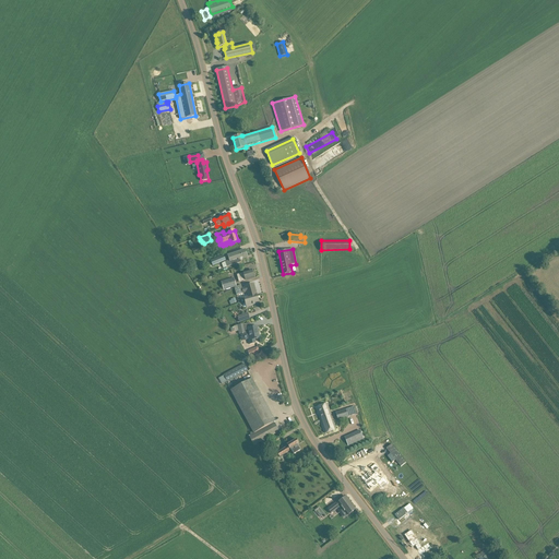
[(222,263),(224,269),(227,266),(241,262),(240,260),(248,257),(246,250),(228,256),(229,261),(225,262),(222,263)]
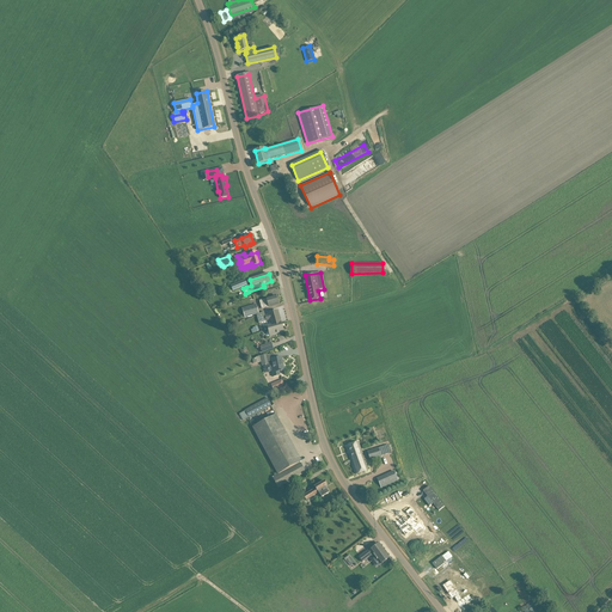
[(231,286),(233,291),(248,286),(245,280),(231,286)]
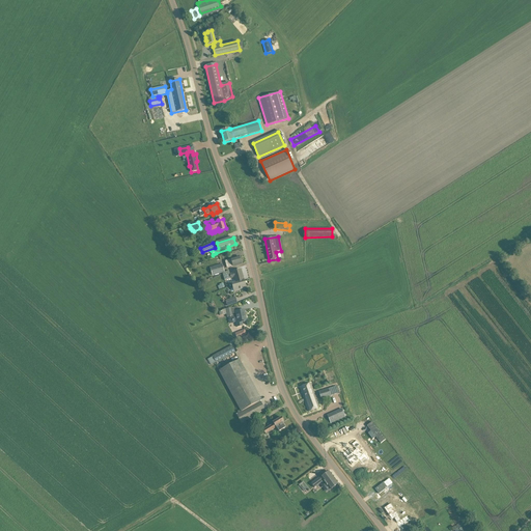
[(229,260),(229,262),(225,263),(227,268),(242,263),(240,257),(229,260)]
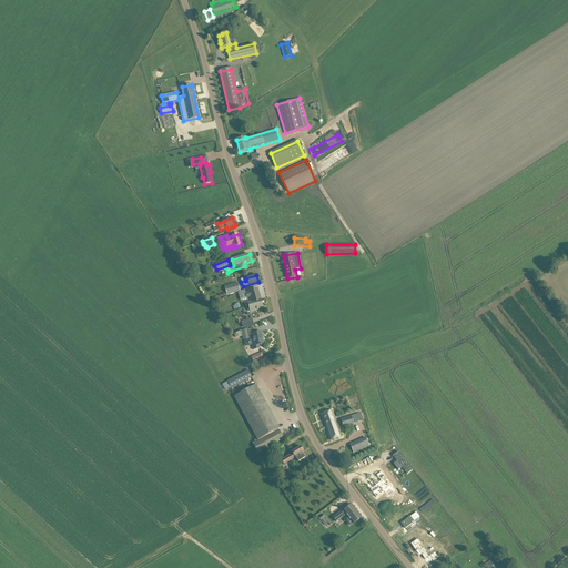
[(225,286),(227,295),(240,291),(237,283),(225,286)]
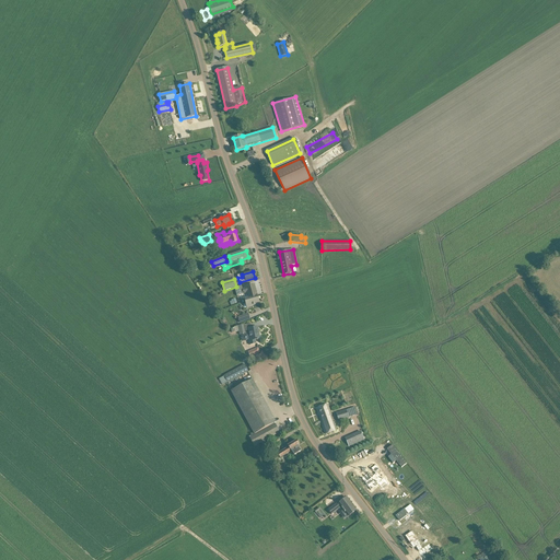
[(248,298),(249,299),(253,298),(253,296),(257,295),(255,286),(253,284),(246,287),(246,288),(243,289),(242,286),(235,289),(237,295),(247,293),(248,298)]
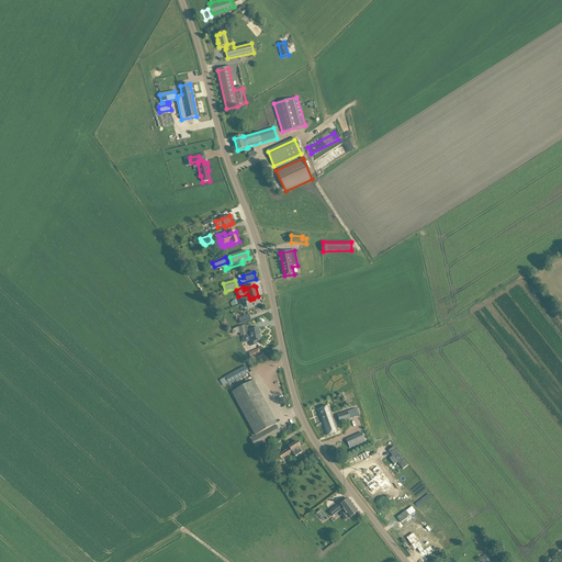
[(260,305),(258,296),(254,298),(254,299),(250,300),(249,299),(246,300),(248,308),(260,305)]
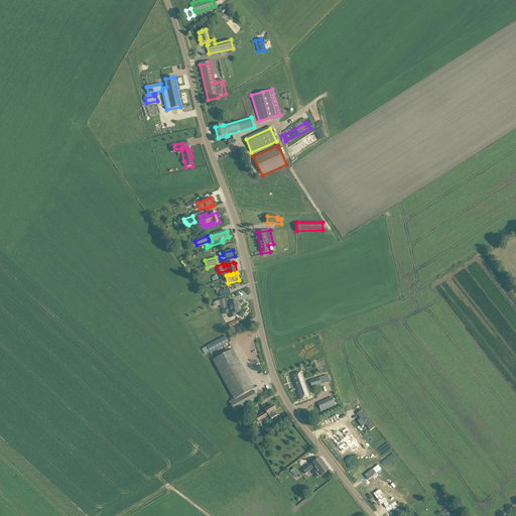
[(237,316),(236,313),(240,312),(239,312),(237,305),(238,305),(237,301),(226,303),(226,299),(220,300),(213,303),(214,307),(221,305),(221,308),(230,306),(231,314),(231,317),(237,316)]
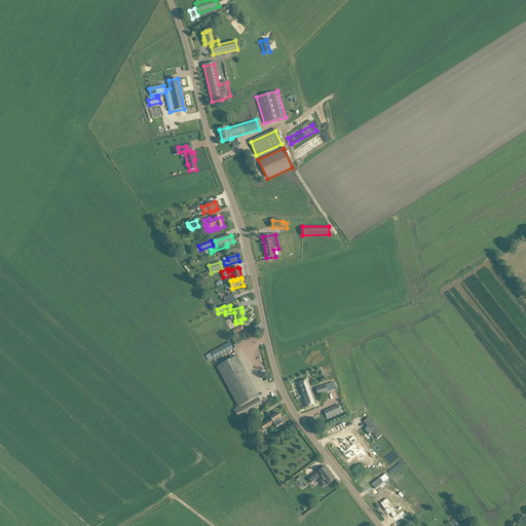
[(232,330),(234,336),(243,332),(241,326),(232,330)]
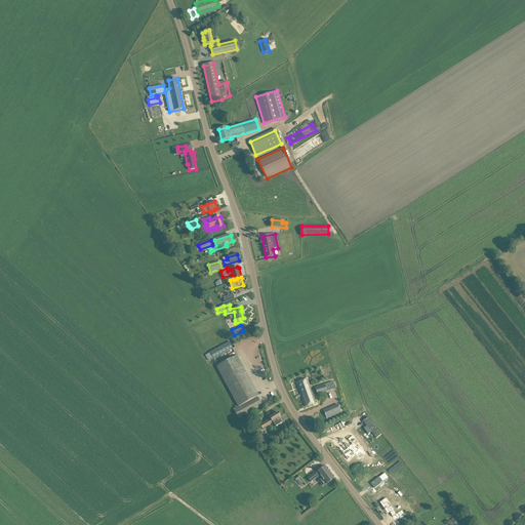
[(205,355),(208,361),(213,358),(233,348),(229,342),(210,353),(205,355)]
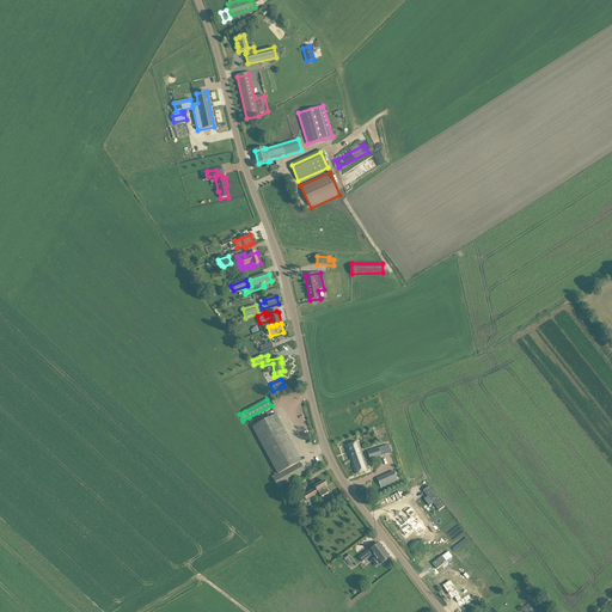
[(252,427),(277,475),(273,477),(277,488),(279,488),(280,491),(285,488),(283,485),(286,484),(288,490),(295,487),(292,481),(306,473),(300,463),(301,461),(276,415),(252,427)]
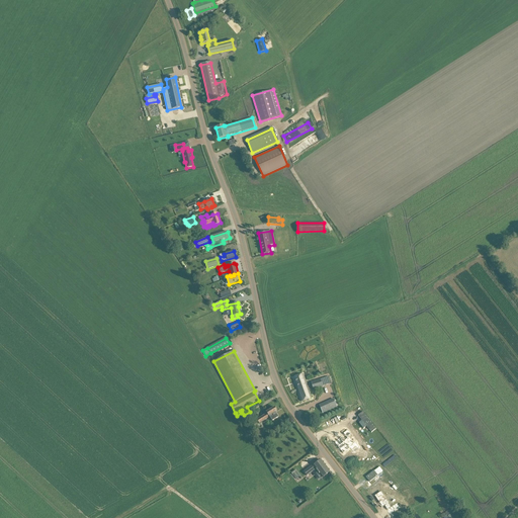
[(303,374),(294,377),(297,386),(296,386),(301,402),(312,398),(309,390),(309,391),(303,374)]
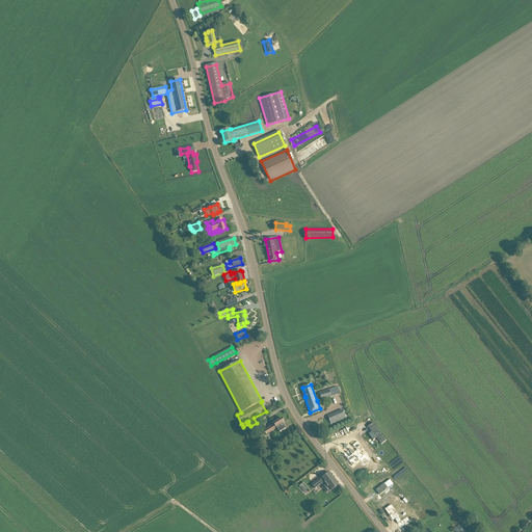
[(323,395),(320,395),(322,400),(331,397),(331,396),(328,390),(322,392),(322,393),(323,395)]
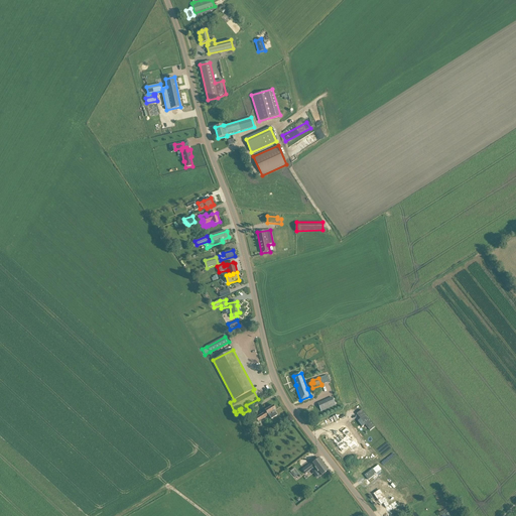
[(327,400),(320,402),(325,410),(330,408),(327,400)]
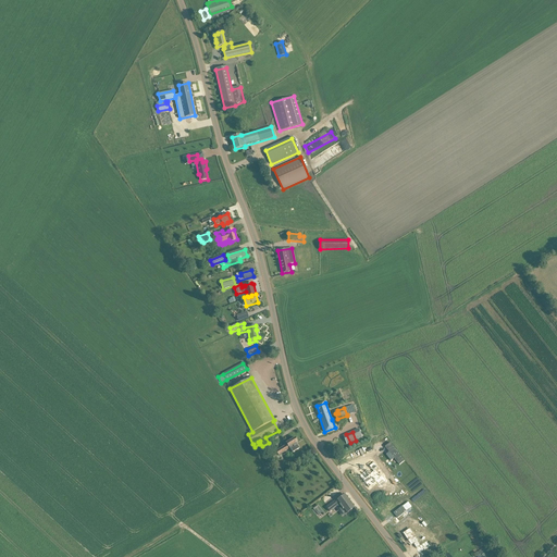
[(286,443),(287,445),(276,452),(279,455),(288,449),(289,452),(291,450),(292,453),(300,448),(297,443),(298,442),(295,438),(286,443)]
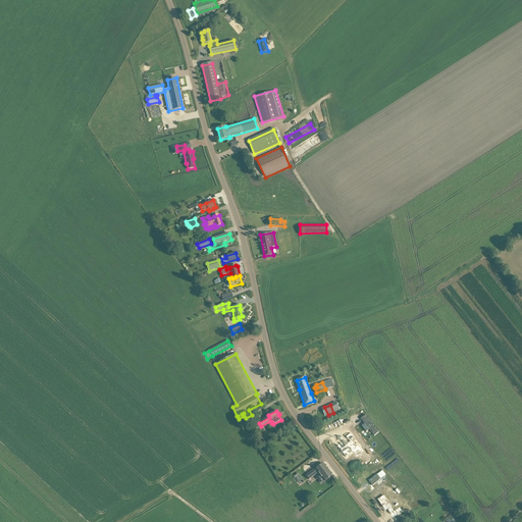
[(357,446),(352,440),(348,444),(345,440),(337,447),(346,457),(353,452),(352,450),(357,446)]
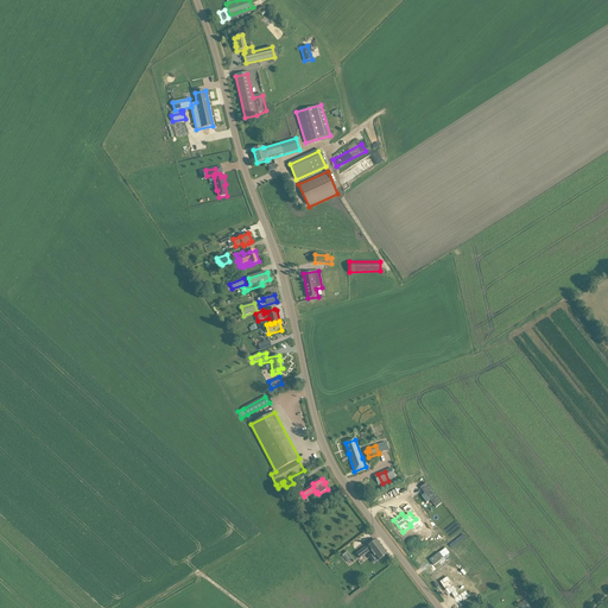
[(356,553),(360,559),(369,552),(369,553),(372,552),(378,561),(387,553),(377,540),(366,549),(365,546),(356,553)]
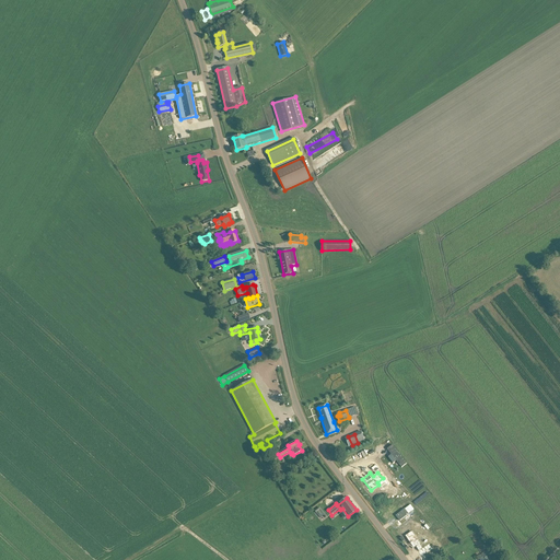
[(314,512),(319,518),(325,515),(319,508),(314,512)]
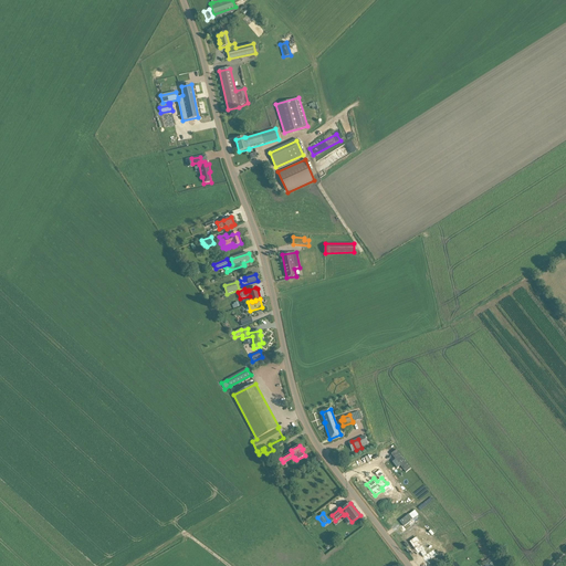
[(422,557),(426,563),(437,555),(433,551),(427,554),(425,551),(425,549),(417,537),(409,542),(415,549),(413,549),(417,555),(420,553),(423,557),(422,557)]
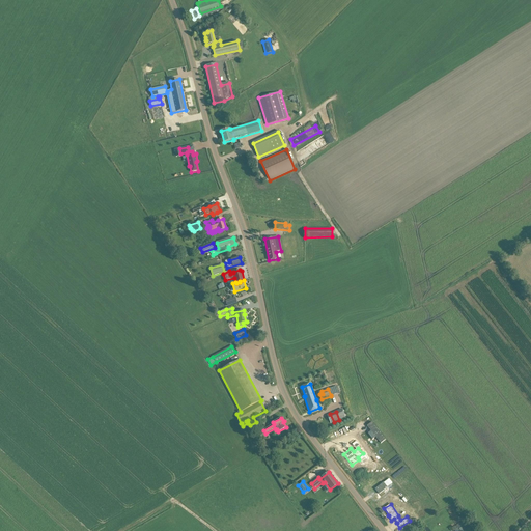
[(456,526),(459,530),(460,530),(468,527),(464,521),(456,526)]
